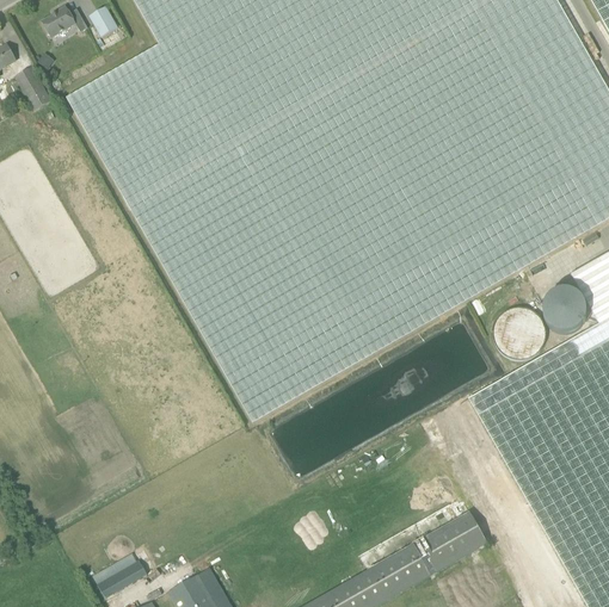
[(131,0),(157,44),(65,97),(250,421),(608,216),(608,94),(555,0),(131,0)]
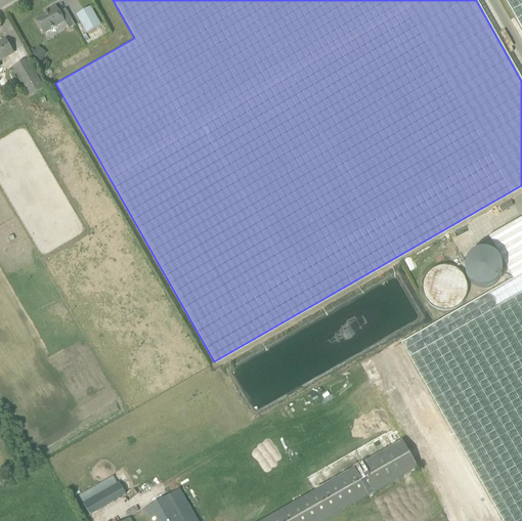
[(504,0),(521,32),(521,0),(504,0)]
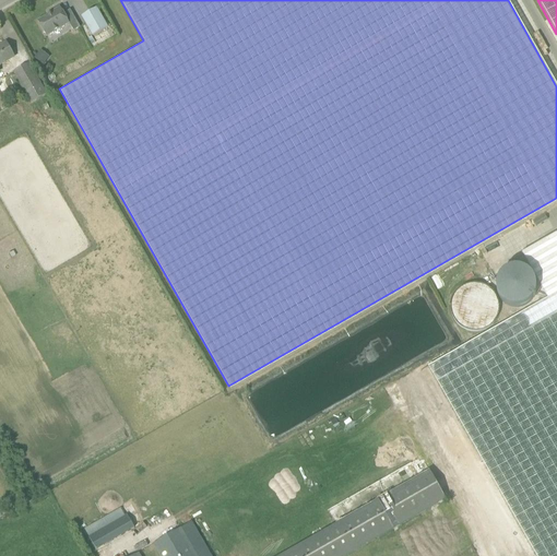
[(67,21),(58,4),(48,10),(48,11),(36,19),(45,34),(67,21)]
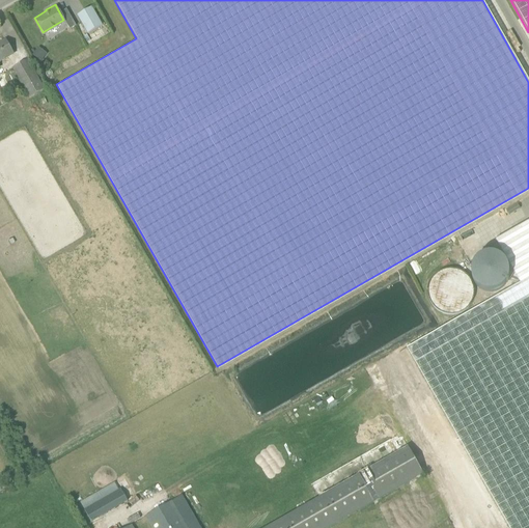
[(101,23),(89,4),(76,12),(86,31),(101,23)]
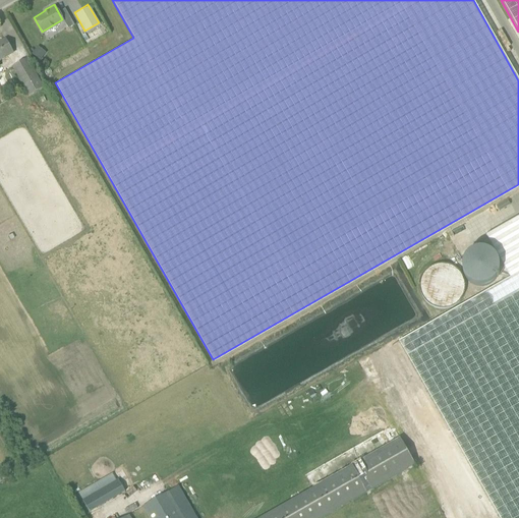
[(69,17),(63,21),(66,26),(72,22),(69,17)]
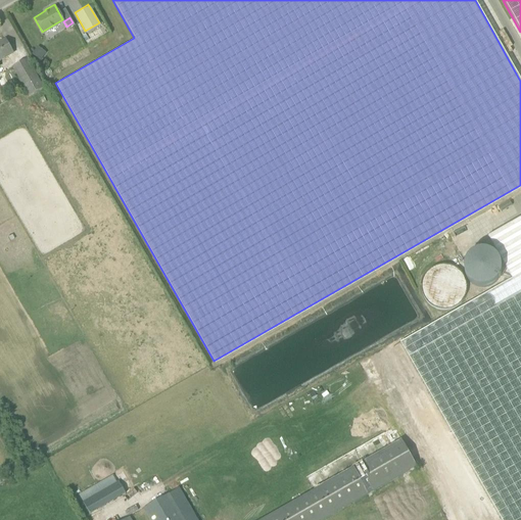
[(0,56),(2,55),(11,50),(3,38),(0,39),(0,56)]
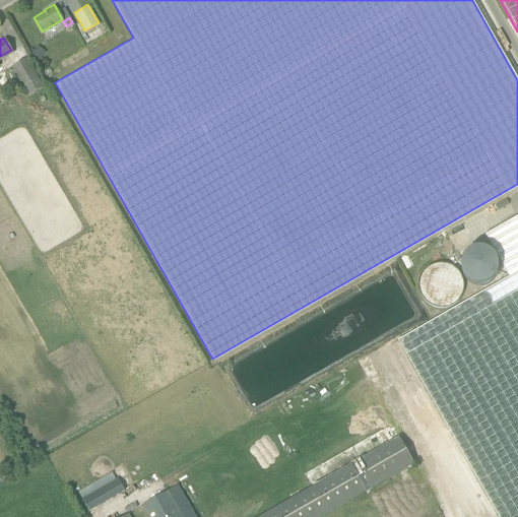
[(35,46),(29,52),(38,58),(43,52),(35,46)]
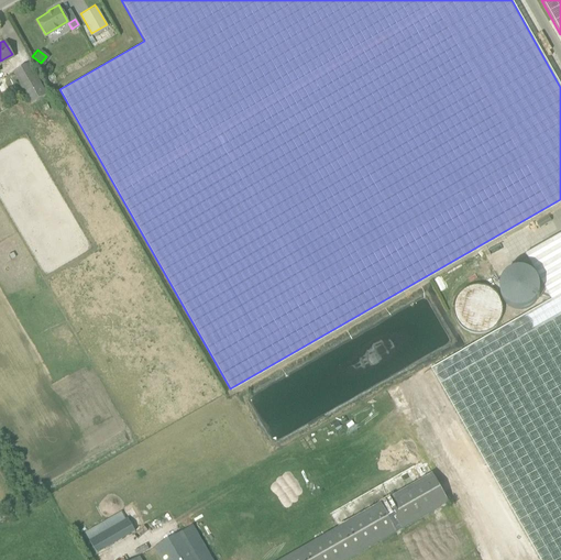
[(26,62),(17,67),(12,69),(29,101),(44,94),(26,62)]
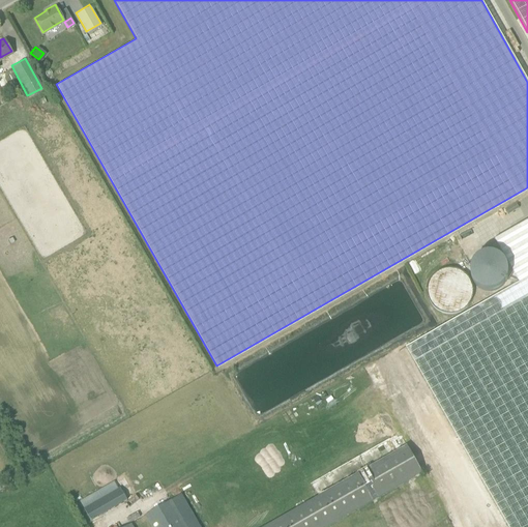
[(518,281),(404,345),(508,526),(527,526),(527,216),(525,218),(493,237),(518,281)]
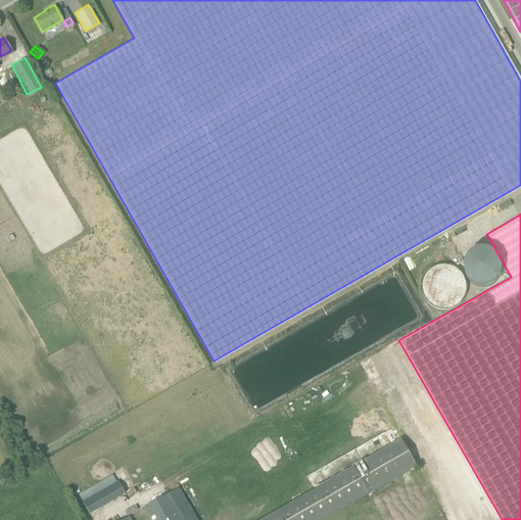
[(470,291),(453,257),(417,276),(434,310),(470,291)]
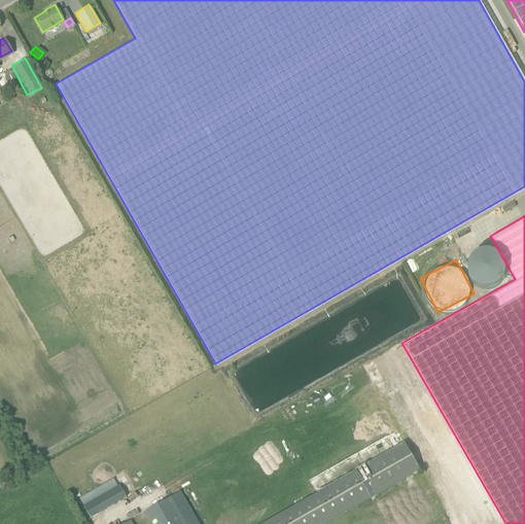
[(408,383),(381,394),(397,429),(416,420),(414,415),(421,412),(408,383)]
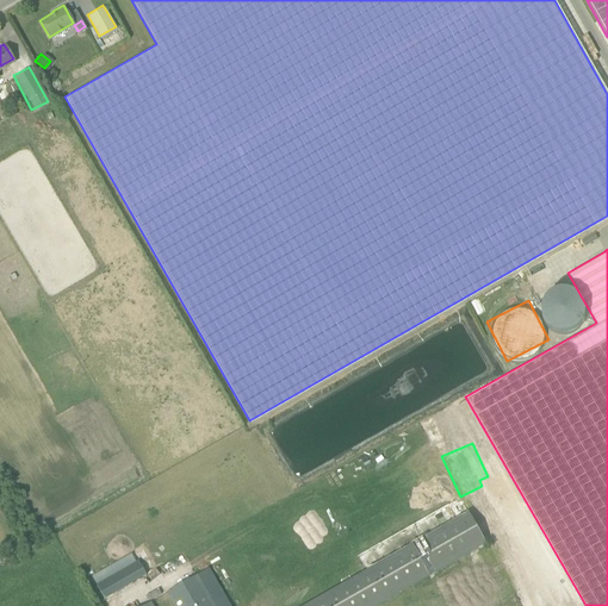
[(483,605),(502,595),(506,603),(515,597),(512,591),(504,578),(494,560),(411,605),(370,605),(484,542),(466,510),(380,558),(372,542),(355,551),(364,568),(296,605),(230,605),(206,566),(166,589),(175,605),(153,605),(149,599),(136,605),(483,605)]
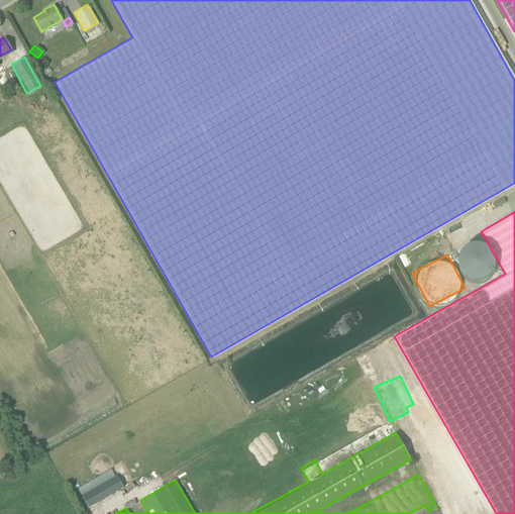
[(115,474),(101,482),(108,494),(122,486),(120,483),(117,477),(115,474)]
